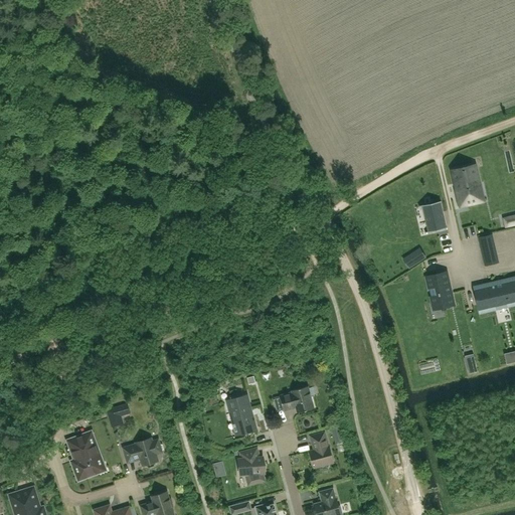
[(475,165),(453,170),(457,189),(455,189),(459,206),(483,200),(475,165)]
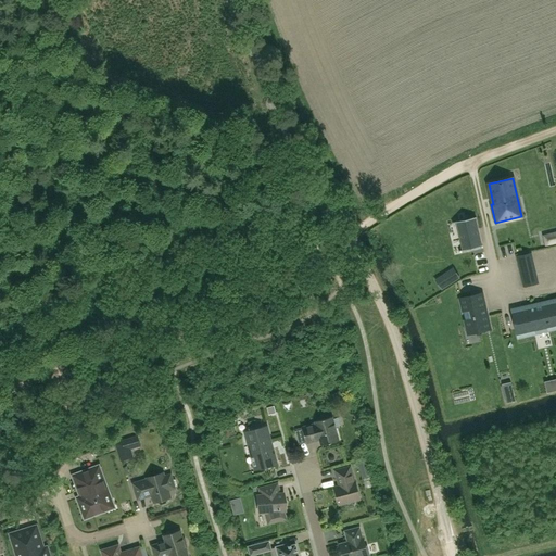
[(476,217),(452,223),(453,224),(457,222),(464,250),(458,251),(459,252),(482,247),(482,245),(480,245),(475,218),(476,218),(476,217)]
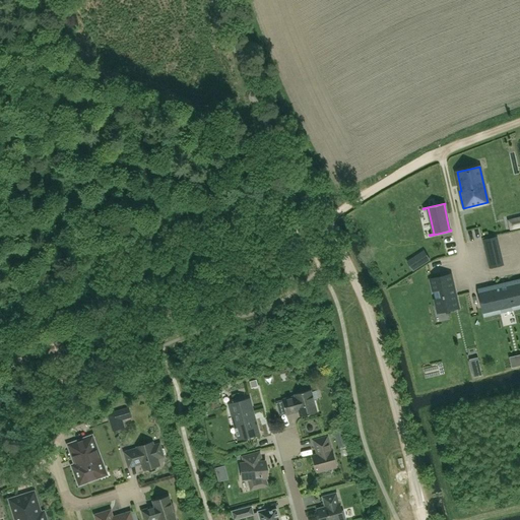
[(482,240),(485,250),(497,247),(495,238),(482,240)]
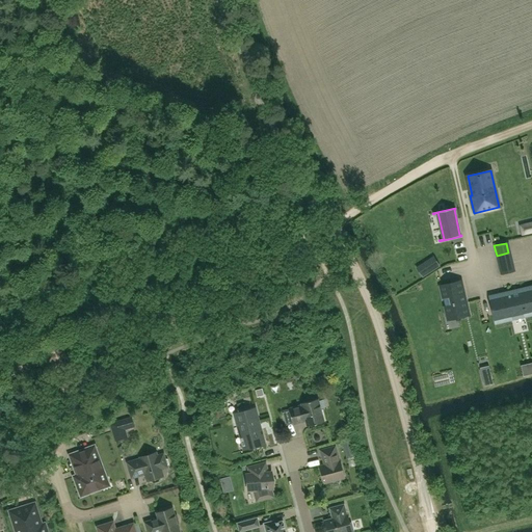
[(454,264),(467,259),(463,250),(451,255),(454,264)]
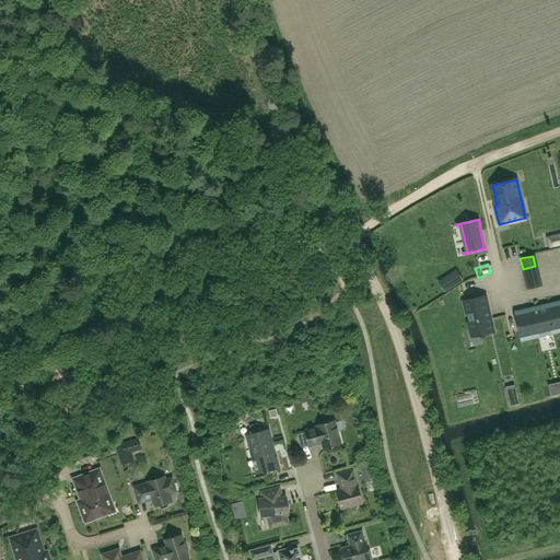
[(439,281),(445,291),(462,279),(456,270),(439,281)]
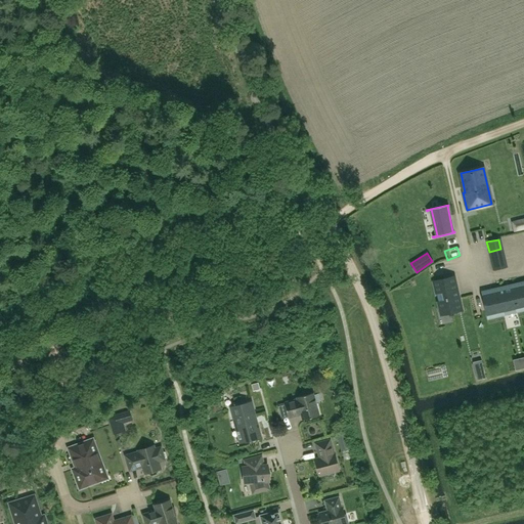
[(462,309),(453,277),(434,281),(439,305),(441,313),(451,311),(462,309)]
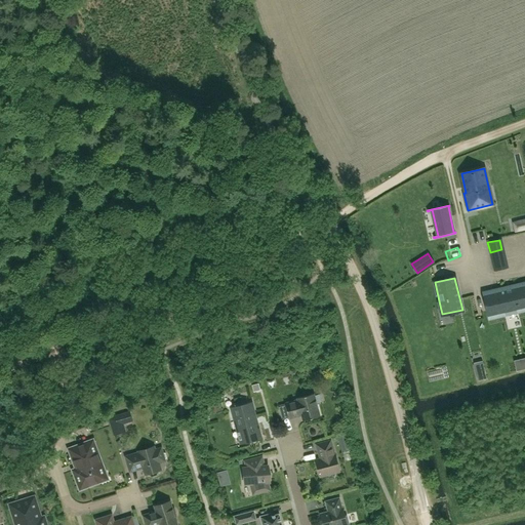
[(524,283),(484,293),(488,309),(488,310),(488,313),(489,313),(490,318),(505,315),(505,312),(518,309),(519,311),(524,309),(524,283)]
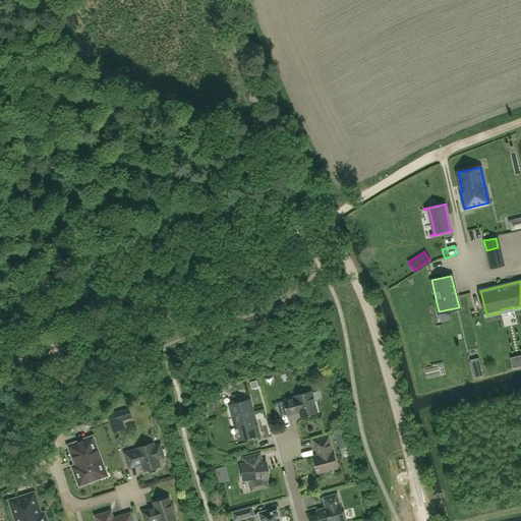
[(427,380),(444,378),(442,367),(426,368),(427,380)]
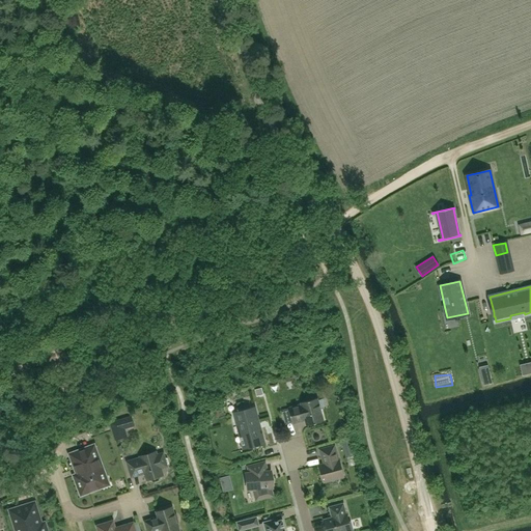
[(324,421),(317,398),(301,402),(302,404),(288,408),(292,423),(303,420),(302,419),(305,418),(307,425),(324,421)]
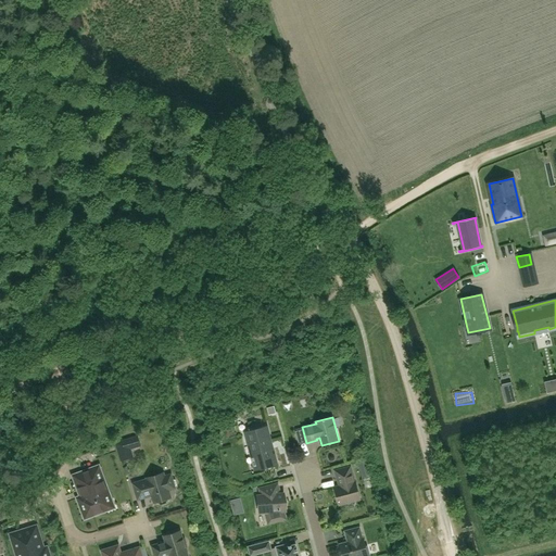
[(266,441),(263,429),(247,433),(252,455),(255,455),(258,467),(276,463),(269,440),(266,441)]
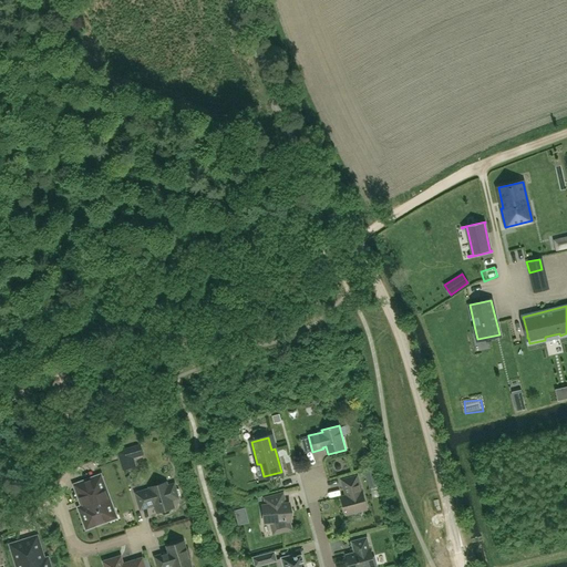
[(127,450),(119,452),(124,468),(133,466),(127,450)]
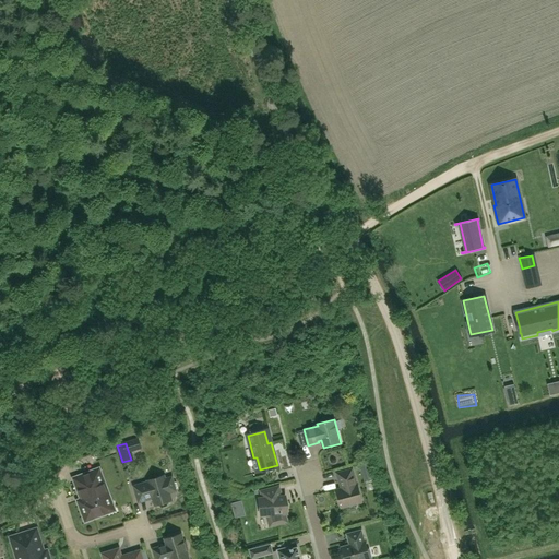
[(115,510),(98,470),(74,478),(79,490),(81,489),(84,498),(78,500),(85,521),(115,510)]
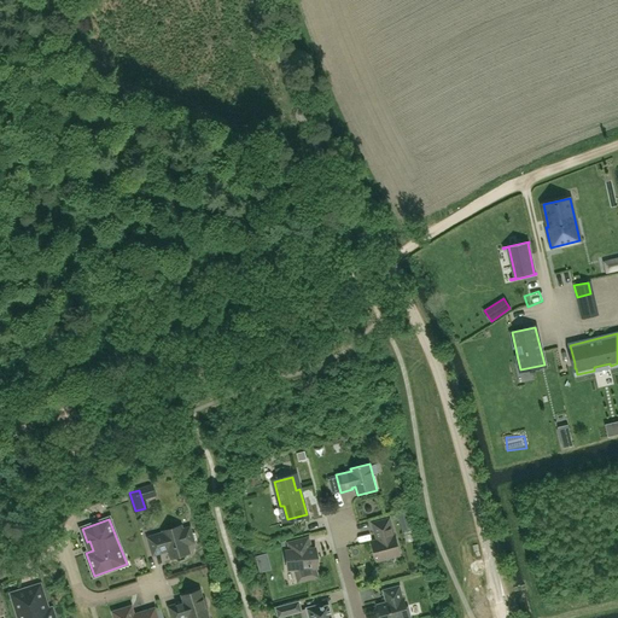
[(394,536),(389,519),(373,523),(377,537),(378,536),(378,540),(372,542),(377,560),(400,554),(395,536),(394,536)]
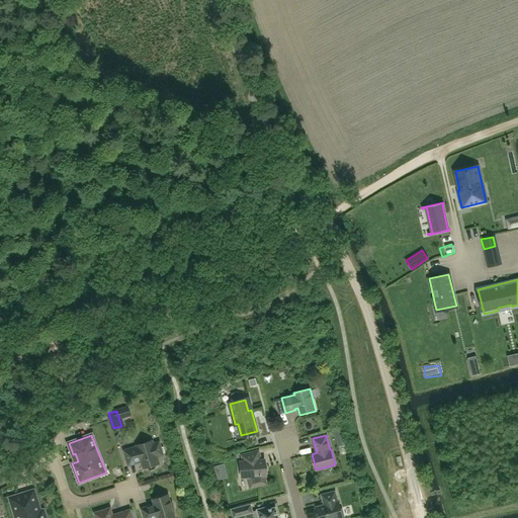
[(150,469),(155,468),(155,465),(155,464),(156,464),(159,463),(157,456),(163,455),(163,454),(165,452),(163,446),(160,446),(160,445),(154,447),(153,441),(137,445),(137,447),(124,450),(128,465),(138,462),(137,461),(141,460),(144,468),(148,467),(148,468),(150,469)]
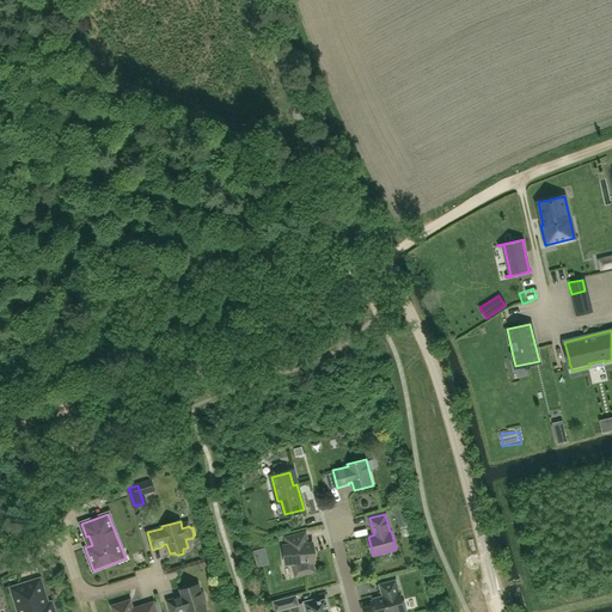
[(306,544),(304,533),(287,538),(289,546),(285,546),(286,563),(293,563),(297,575),(301,574),(313,571),(311,561),(314,561),(314,552),(312,544),(306,544)]
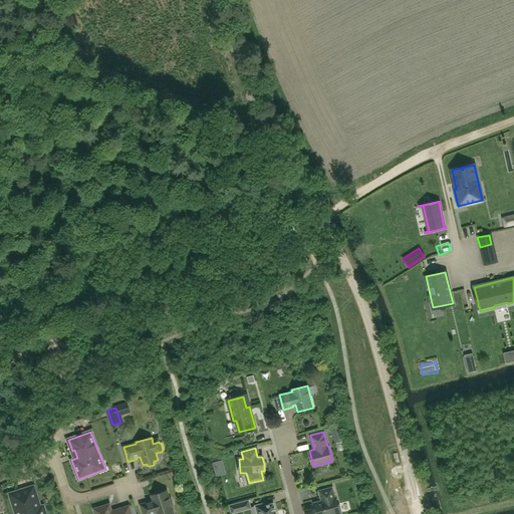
[(43,513),(41,506),(39,507),(33,487),(10,494),(12,501),(14,500),(16,507),(14,507),(16,513),(45,513),(46,513),(45,513),(43,513)]
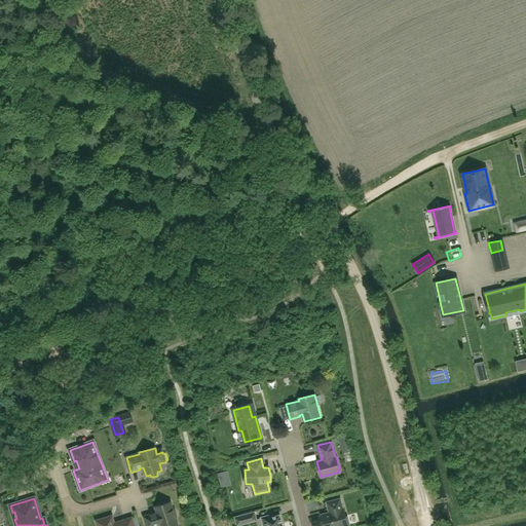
[(343,510),(340,498),(327,502),(329,510),(330,510),(331,513),(322,516),(324,525),(345,525),(348,525),(344,510),(343,510)]
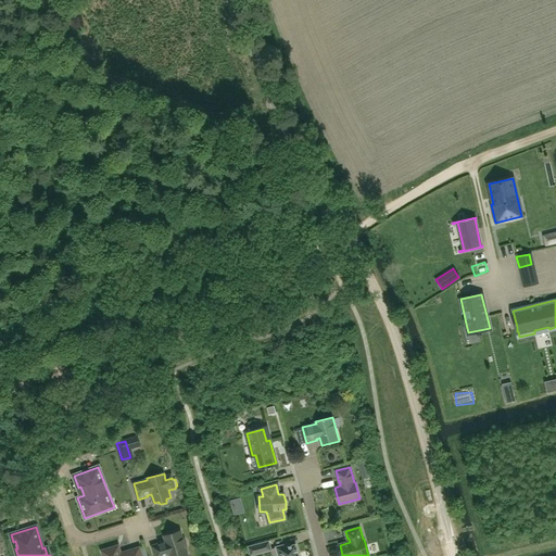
[(166,555),(171,555),(169,555),(185,555),(188,555),(185,546),(187,546),(185,539),(182,540),(180,531),(164,535),(166,542),(152,546),(154,555),(166,555)]
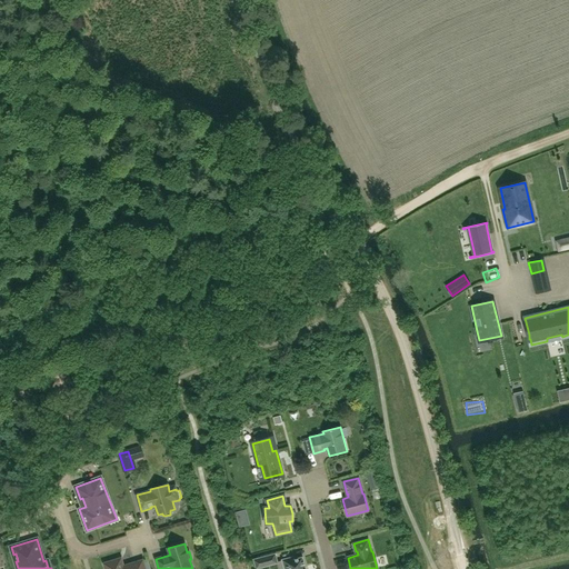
[(256,568),(265,566),(277,562),(275,553),(262,557),(253,560),(256,568)]
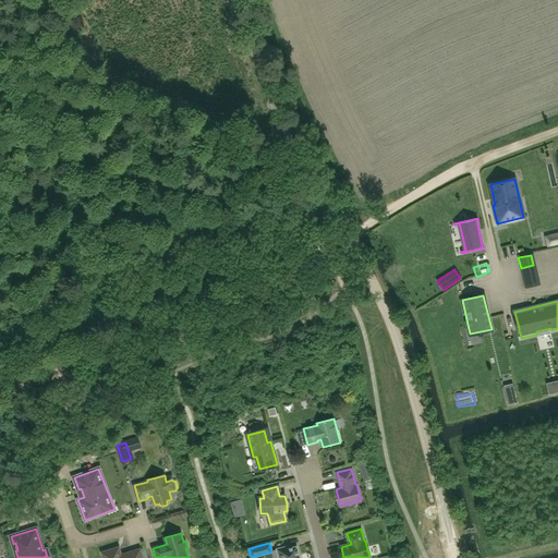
[(288,549),(287,546),(277,549),(279,557),(299,557),(296,546),(295,546),(295,547),(288,549)]
